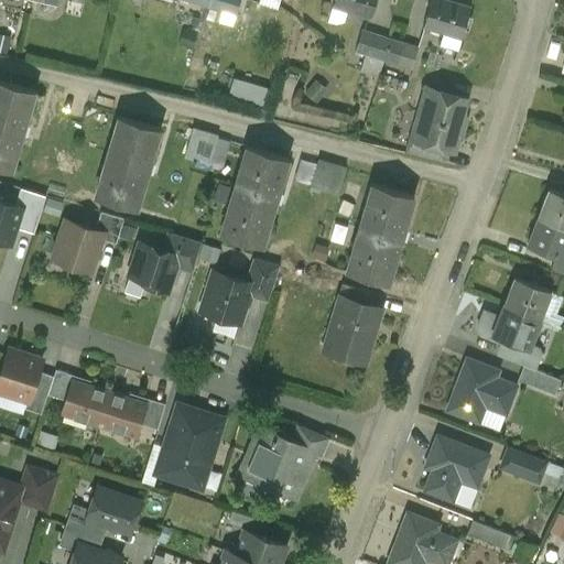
[(239,0),(209,0),(208,6),(236,13),(239,0)]
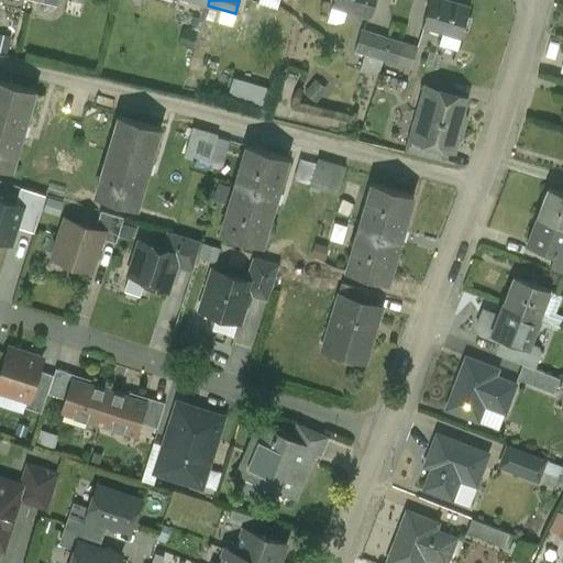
[(374,0),(332,0),(331,6),(370,18),(374,0)]
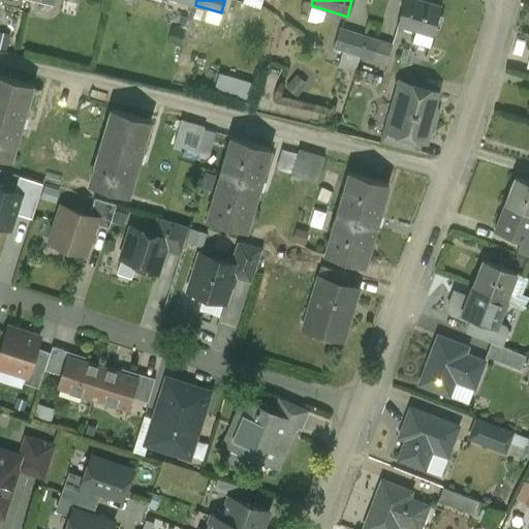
[(440,5),(426,0),(403,0),(396,24),(431,35),(440,5)]
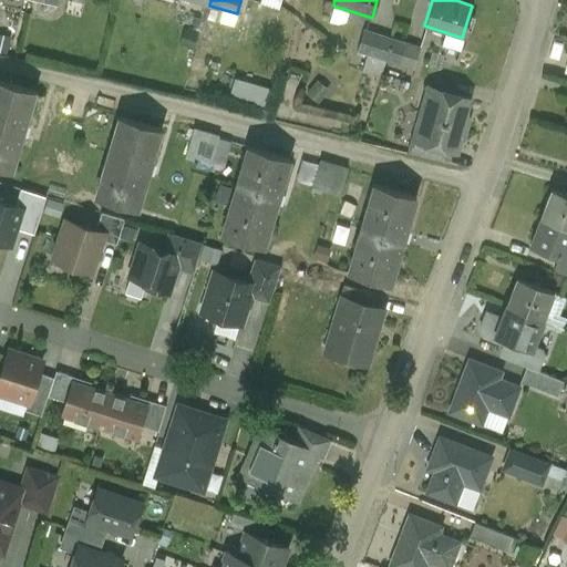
[(378,34),(363,29),(357,51),(371,57),(378,34)]
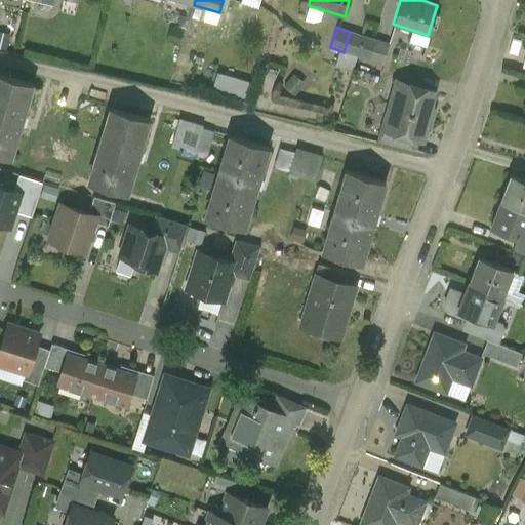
[(363,36),(350,32),(344,52),(357,56),(363,36)]
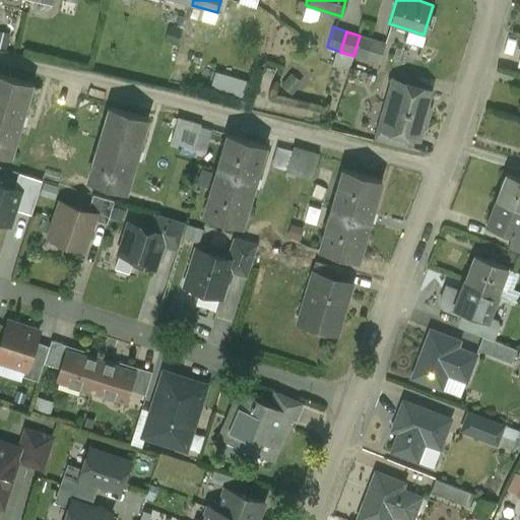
[(373,40),(360,36),(353,56),(367,60),(373,40)]
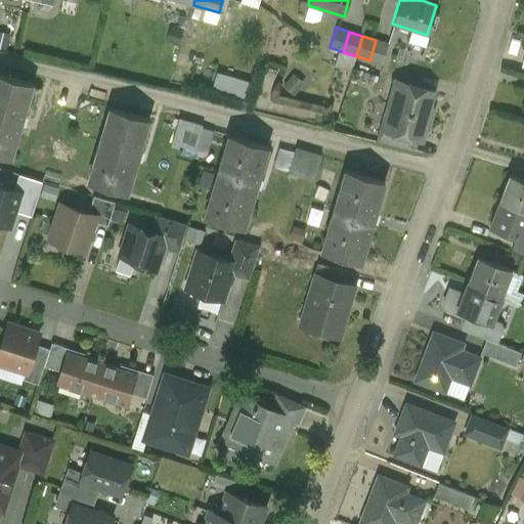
[(376,40),(369,60),(382,63),(388,44),(376,40)]
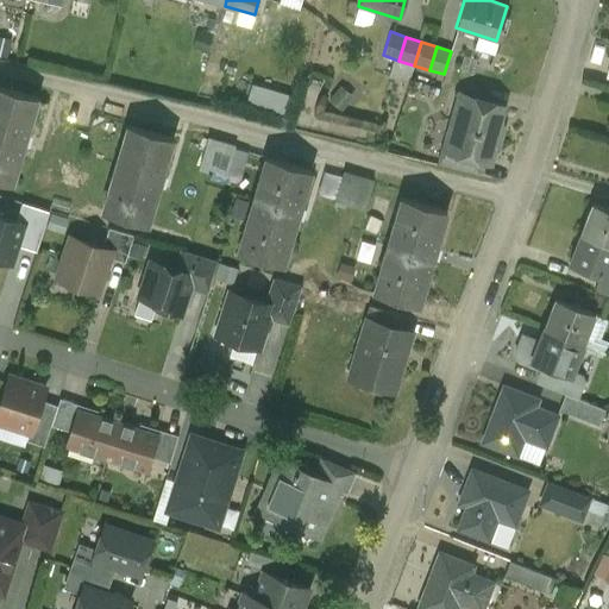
[(284,111),(289,94),(251,83),(246,100),(284,111)]
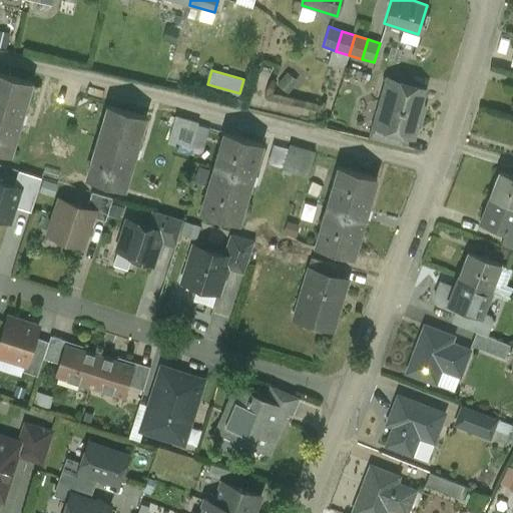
[(32,83),(0,72),(0,151),(10,155),(19,124),(21,125),(25,113),(23,112),(32,83)]
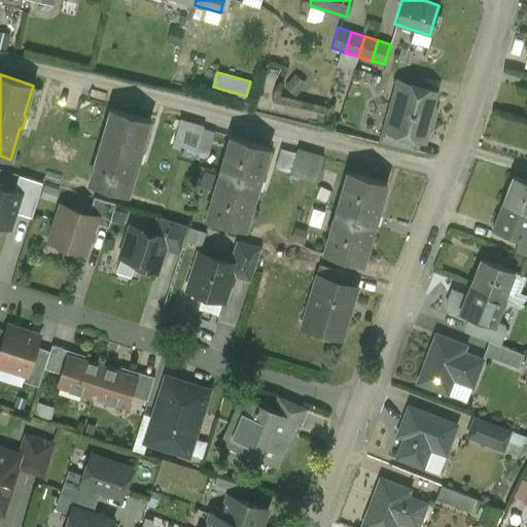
[(434,92),(398,81),(392,105),(396,114),(393,127),(392,130),(417,138),(422,139),(427,124),(429,125),(432,113),(432,112),(428,111),(434,92)]
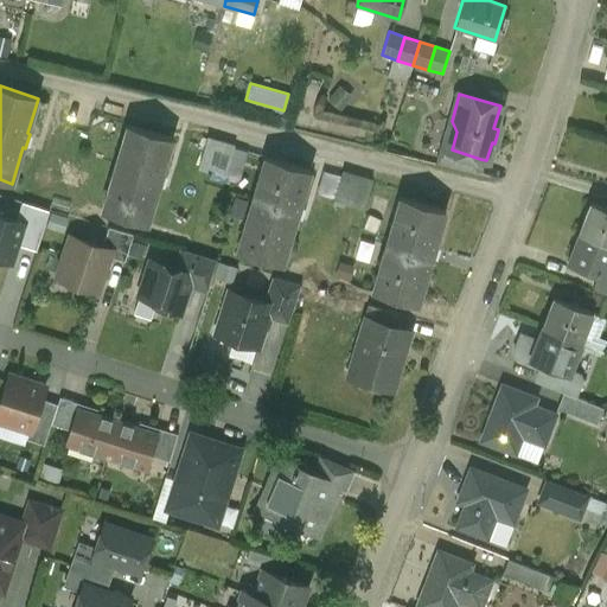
[(174,139),(129,125),(102,210),(147,224),(159,187),(160,187),(165,174),(164,173),(174,139)]
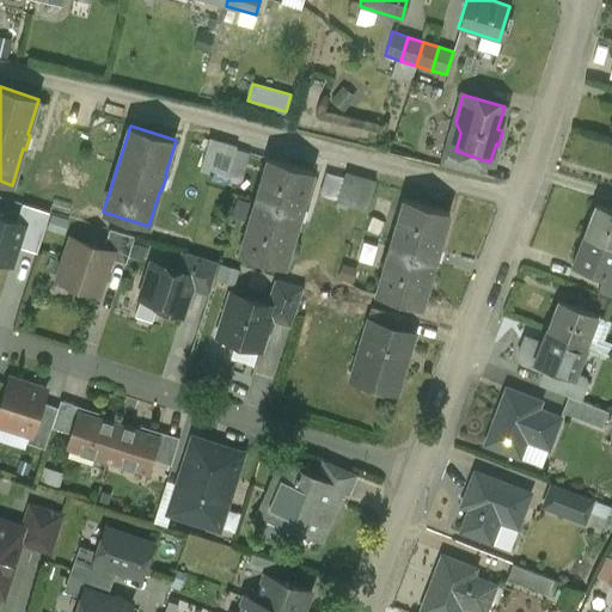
[(237,147),(209,139),(201,165),(228,173),(237,147)]
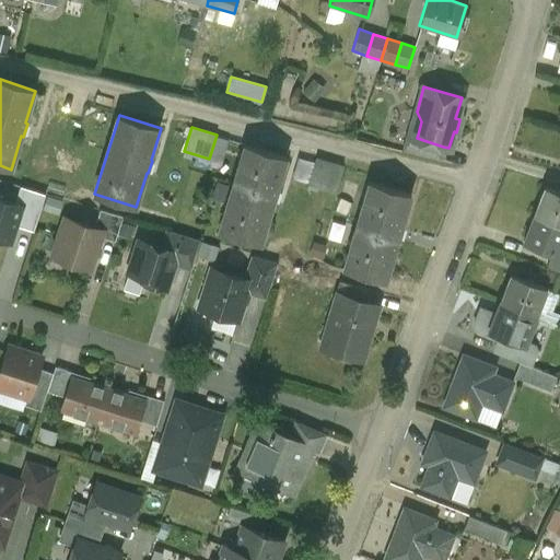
[(443,147),(417,138),(418,135),(410,132),(405,136),(401,150),(439,160),(443,147)]
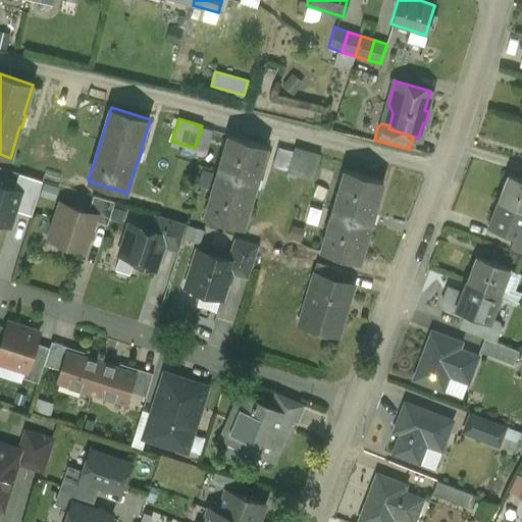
[(228,135),(204,215),(242,226),(254,189),(256,190),(260,177),(257,176),(266,146),(228,135)]
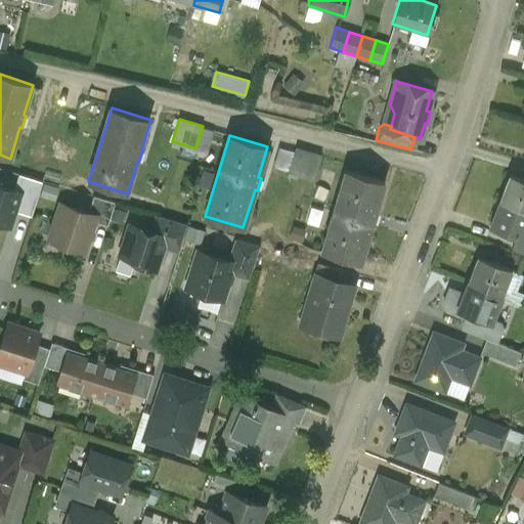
[(276,148),(273,167),(289,170),(292,150),(276,148)]
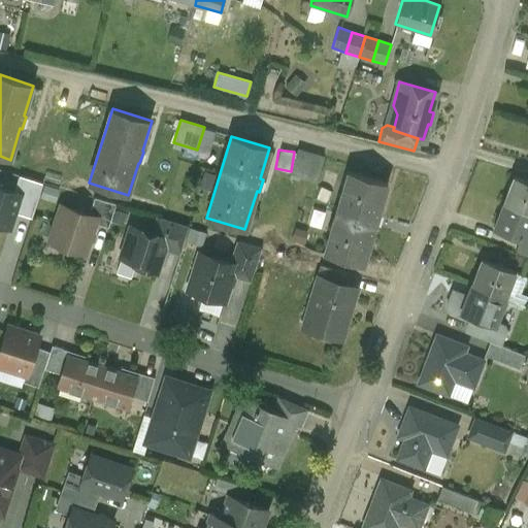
[(323,157),(297,150),(291,173),(317,180),(323,157)]
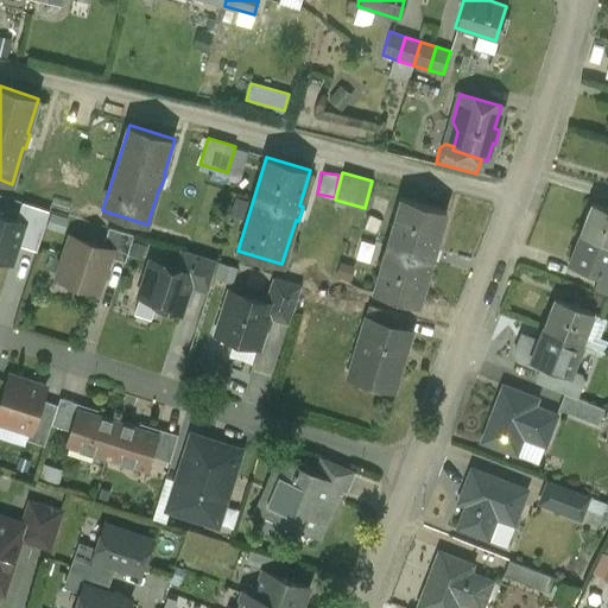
[(401,198),(373,291),(418,304),(431,261),(432,261),(437,247),(435,247),(445,211),(401,198)]
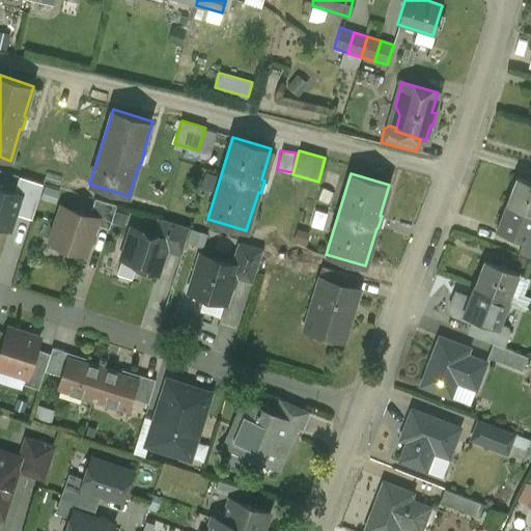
[(43,184),(19,175),(14,192),(20,195),(15,213),(31,219),(43,184)]
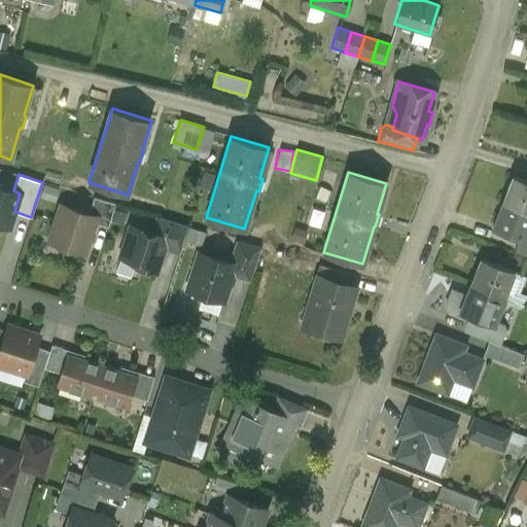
[(526,181),(513,176),(502,202),(526,211),(526,181)]
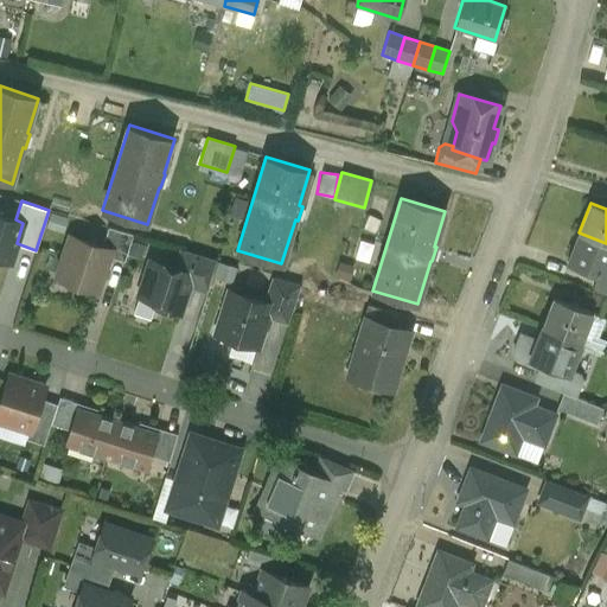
[(16,219),(0,215),(0,257),(11,261),(17,243),(23,223),(16,219)]
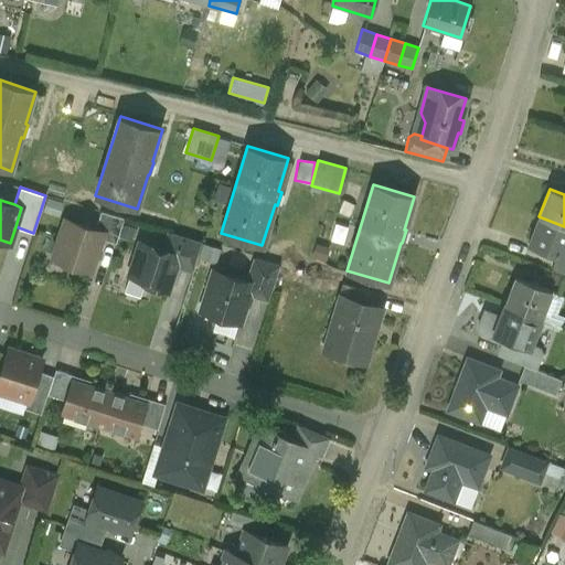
[(124,217),(100,211),(94,228),(104,232),(102,238),(116,243),(124,217)]
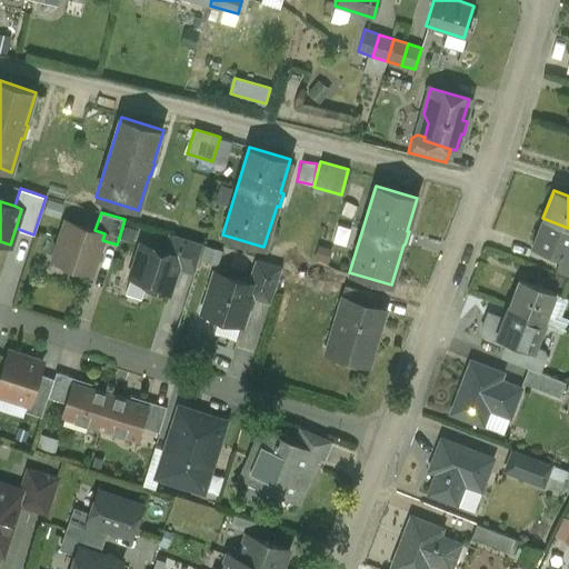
[(568,256),(568,228),(542,218),(532,246),(568,259),(568,256)]
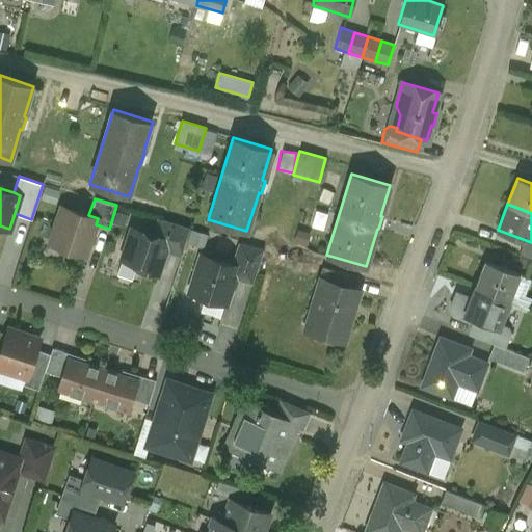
[(88,215),(61,206),(49,242),(85,255),(96,224),(98,218),(88,215)]
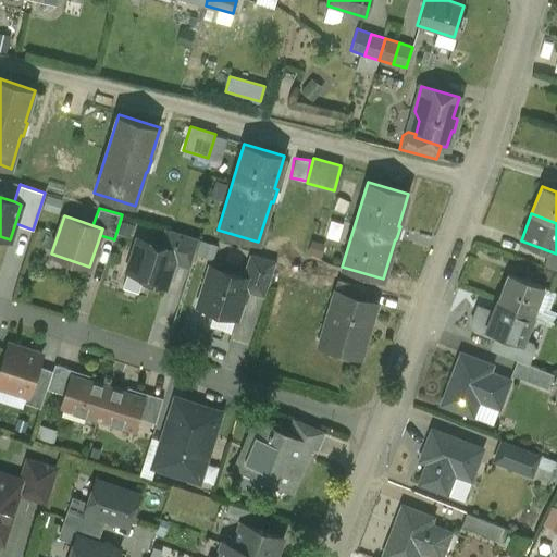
[(198,237),(168,229),(162,246),(176,250),(173,259),(189,264),(198,237)]
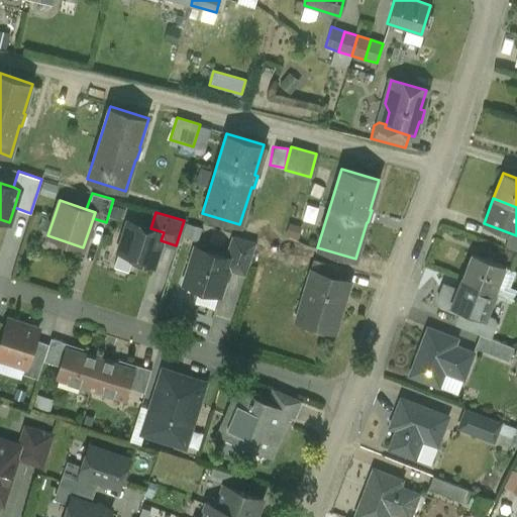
[(150,228),(128,220),(118,251),(133,256),(131,261),(152,267),(161,240),(164,232),(150,228)]
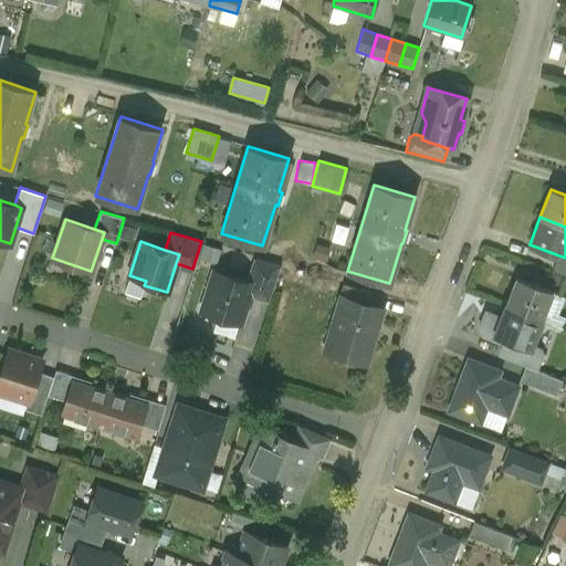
[(281,265),(255,258),(248,281),(253,283),(250,295),(269,301),(281,265)]
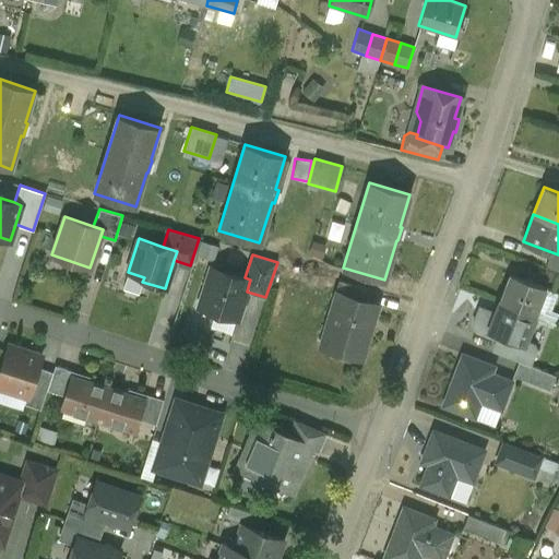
[(558,259),(549,256),(545,268),(558,272),(558,259)]
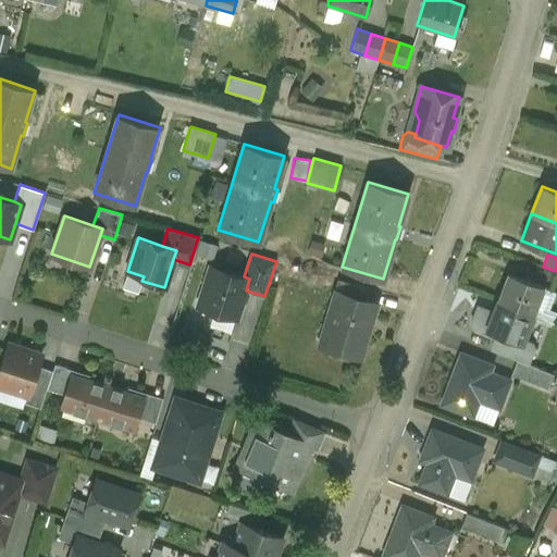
[(244,276),(212,267),(200,306),(235,317),(240,300),(243,299),(246,291),(249,279),(244,276)]
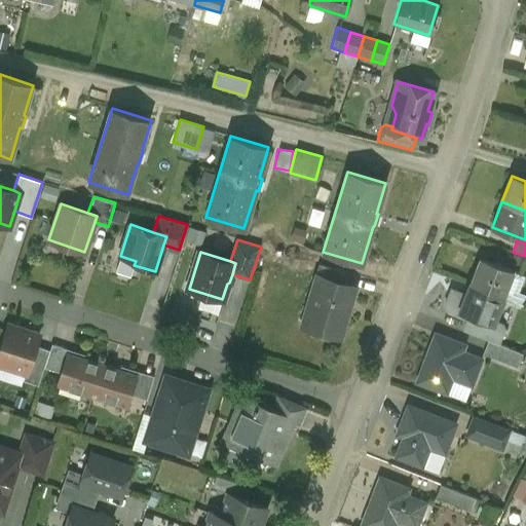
[(513,270),(480,258),(471,284),(502,296),(513,270)]
